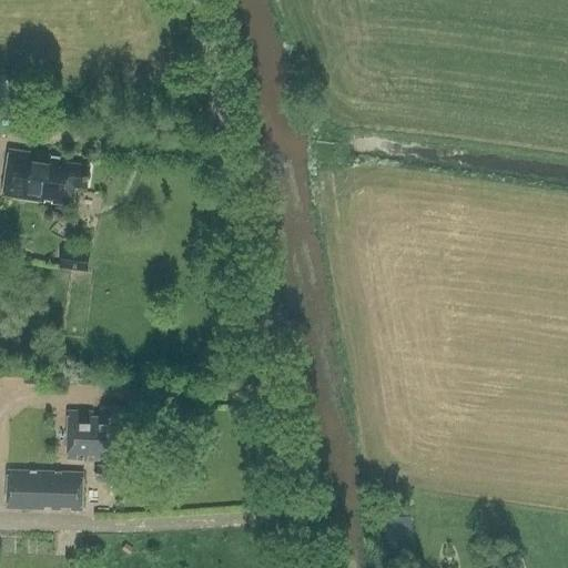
[(4,196),(73,206),(75,186),(88,189),(91,166),(67,163),(68,159),(10,151),(4,196)]
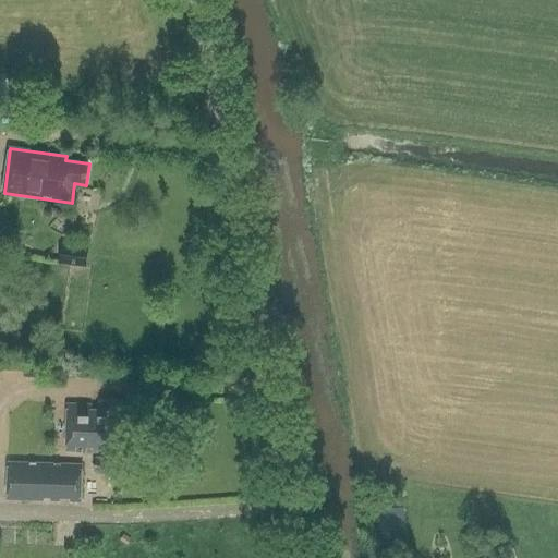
[(62,243),(59,264),(86,268),(88,246),(62,243)]
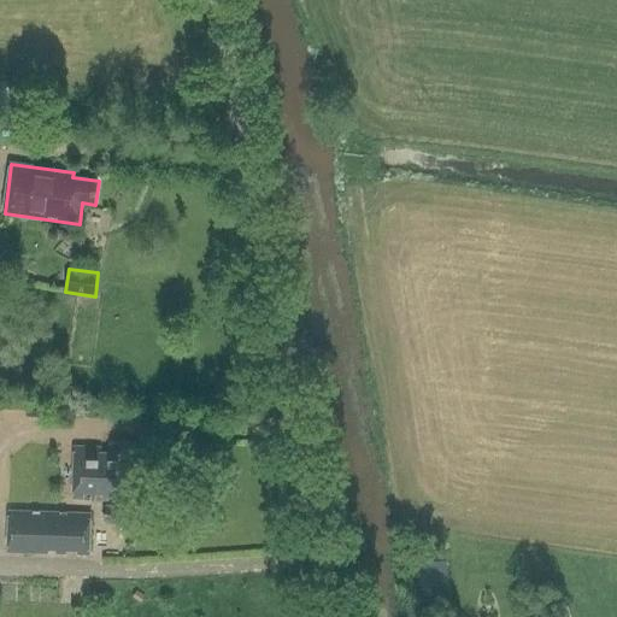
[(144,479),(144,456),(135,456),(135,444),(116,442),(116,450),(76,448),(74,499),(107,500),(109,498),(131,499),(133,477),(144,479)]
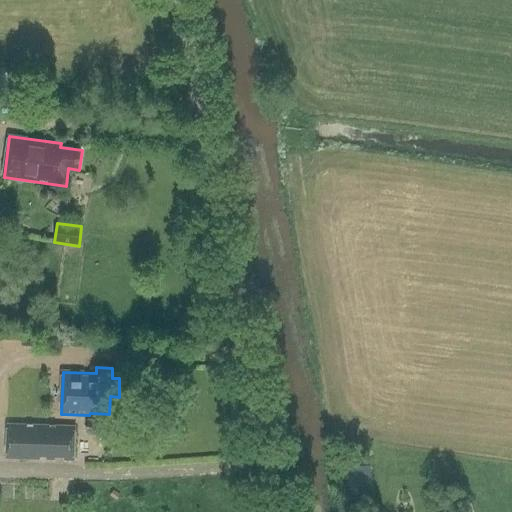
[(101,432),(102,421),(87,420),(86,432),(101,432)]
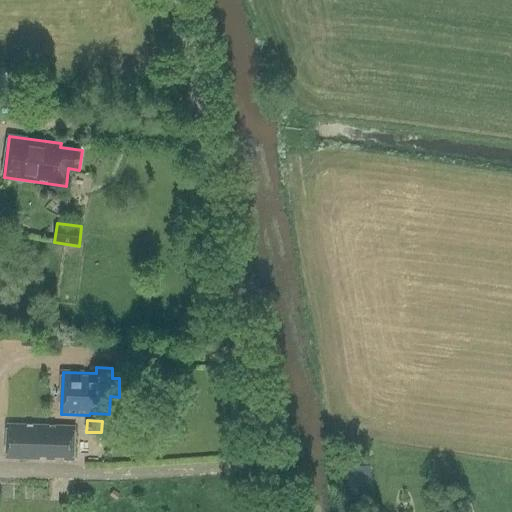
[(77,424),(9,422),(8,456),(57,457),(57,449),(66,449),(66,458),(76,458),(77,424)]
